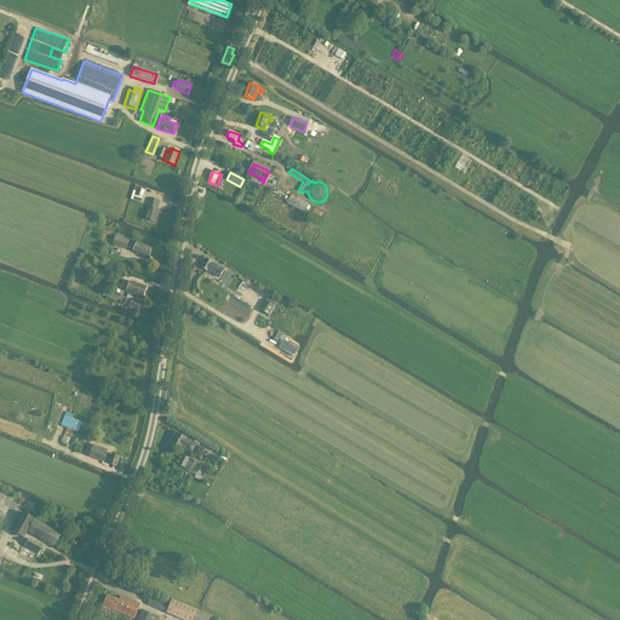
[(287,204),(298,210),(304,212),(310,204),(303,200),(303,199),(298,196),(297,197),(292,195),(290,197),(287,204)]
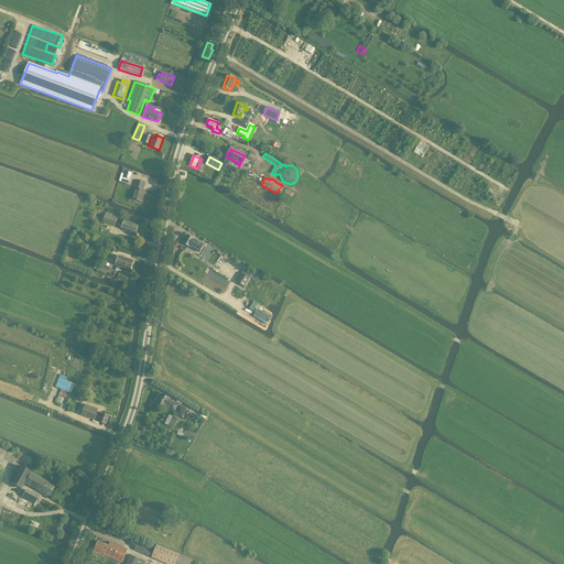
[(137,184),(132,198),(141,202),(144,191),(142,191),(145,183),(136,181),(134,184),(137,184)]
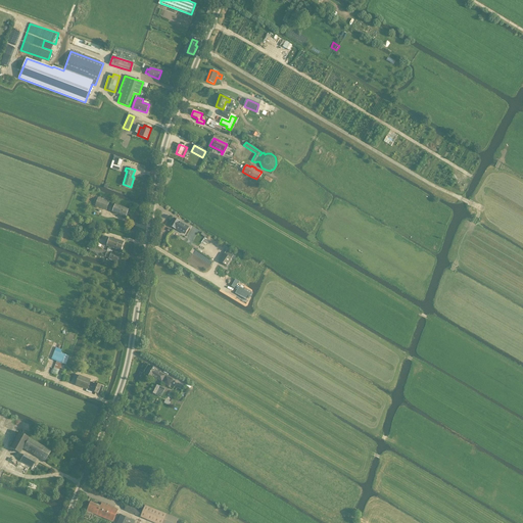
[(106,210),(109,201),(98,197),(95,205),(106,210)]
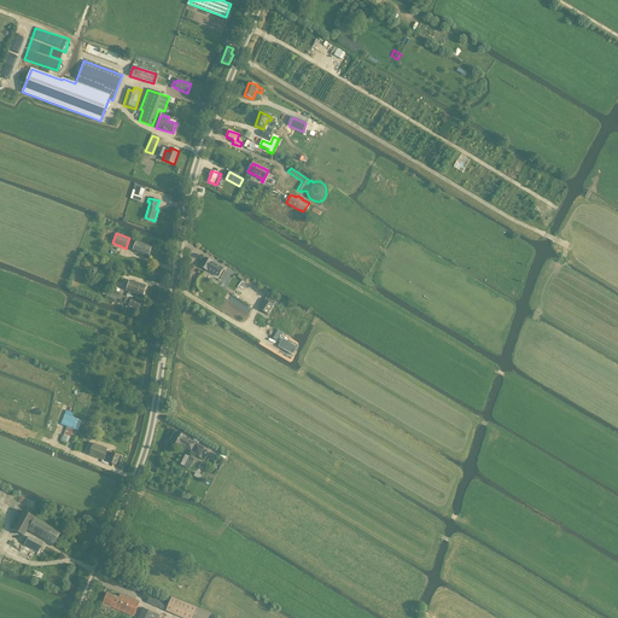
[(149,257),(152,248),(136,242),(133,251),(149,257)]
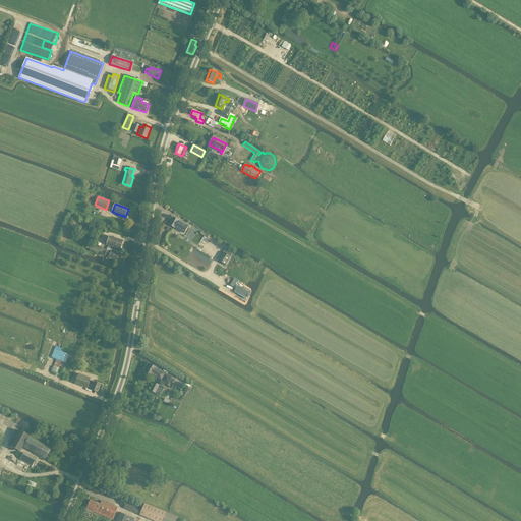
[(173,218),(169,225),(175,228),(184,233),(188,227),(179,221),(173,218)]
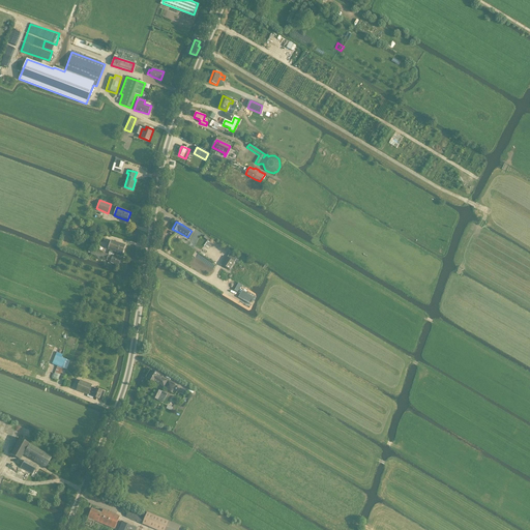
[(122,255),(125,245),(111,240),(108,249),(122,255)]
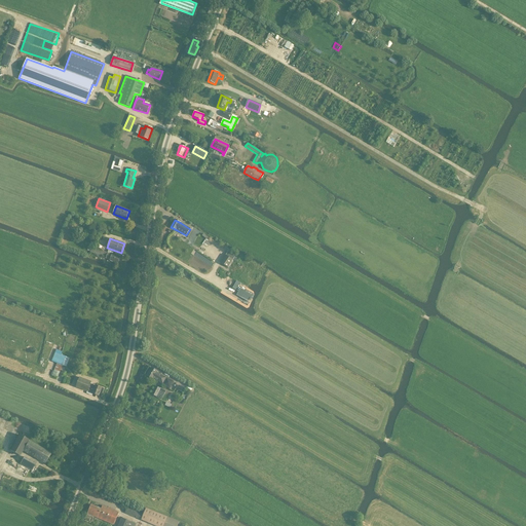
[(105,257),(107,253),(92,247),(90,252),(105,257)]
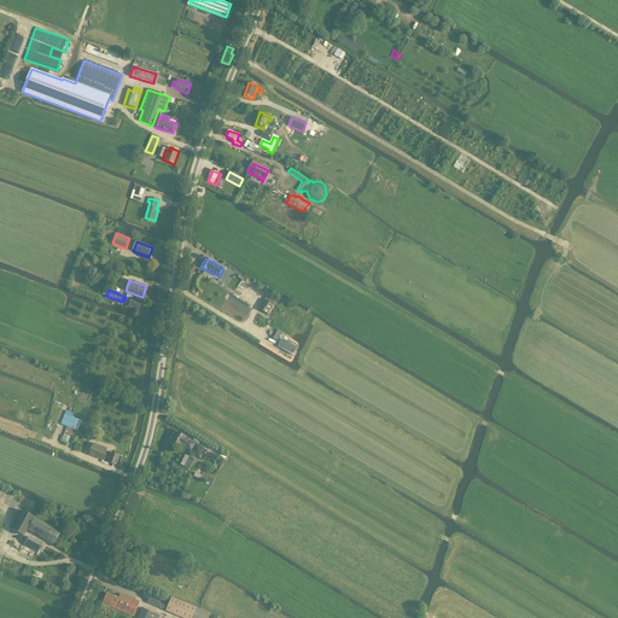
[(127,297),(124,303),(129,305),(139,309),(141,303),(132,299),(134,296),(128,293),(127,297)]
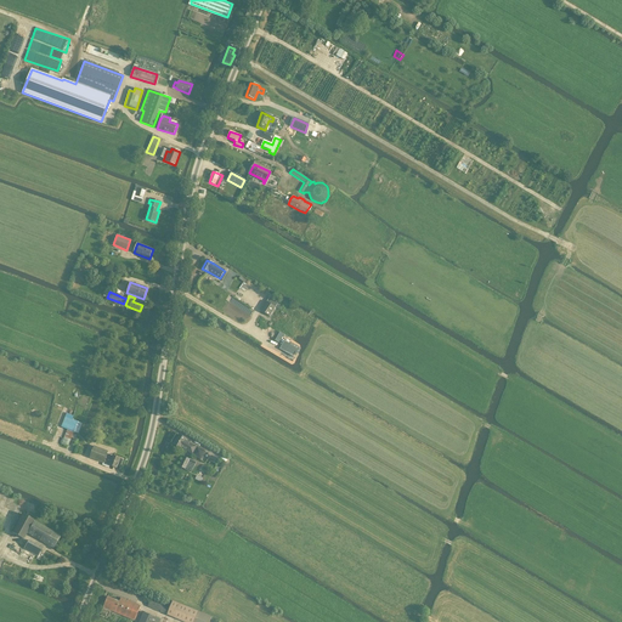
[(270,317),(276,307),(266,301),(261,311),(270,317)]
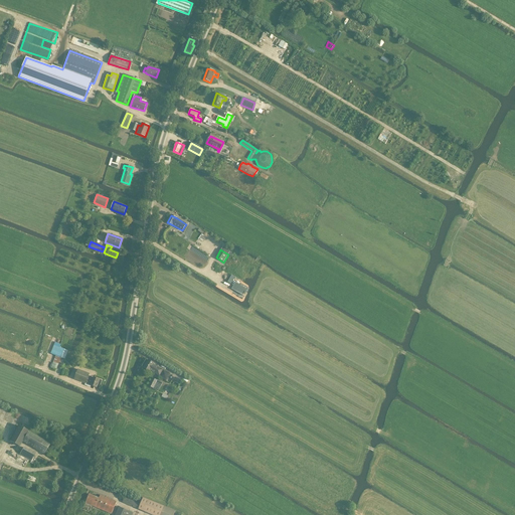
[(54,345),(50,354),(55,355),(51,368),(56,370),(61,358),(64,359),(65,359),(68,353),(67,353),(68,351),(59,347),(60,345),(55,342),(54,345)]
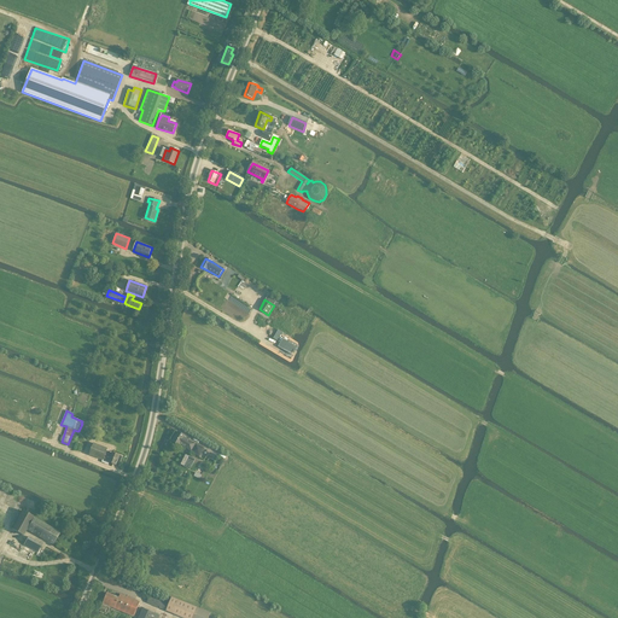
[(185,436),(178,432),(173,442),(180,445),(180,444),(191,452),(196,444),(185,437),(185,436)]
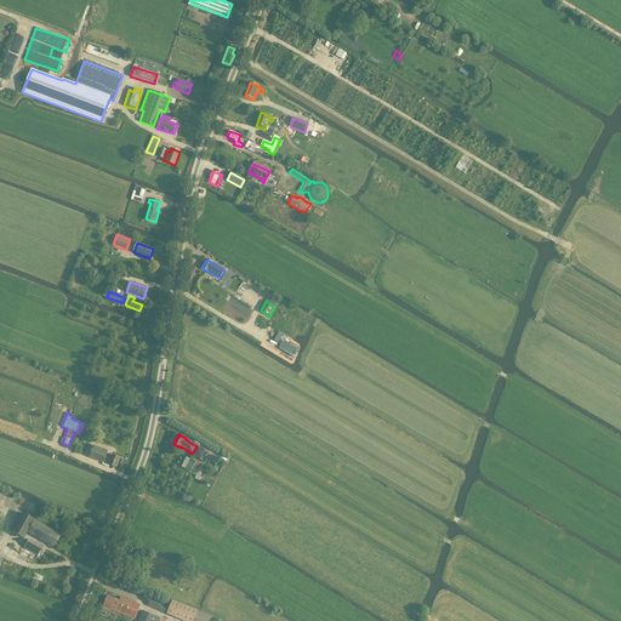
[(93,445),(90,457),(103,462),(109,465),(117,467),(120,459),(113,455),(110,461),(104,460),(108,451),(93,445)]
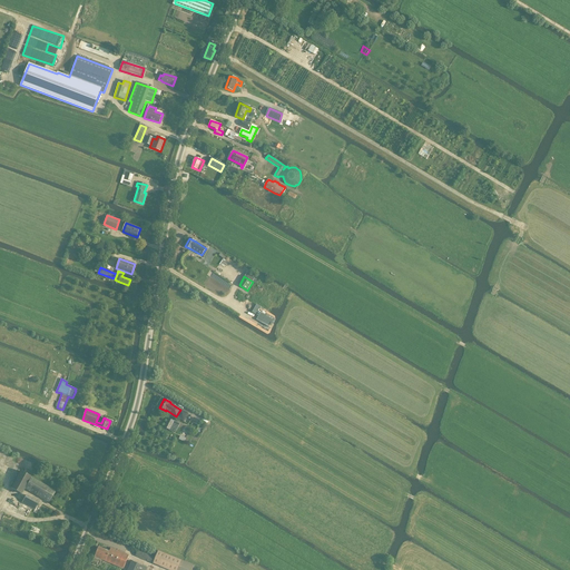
[(182,409),(176,418),(184,422),(189,414),(182,409)]
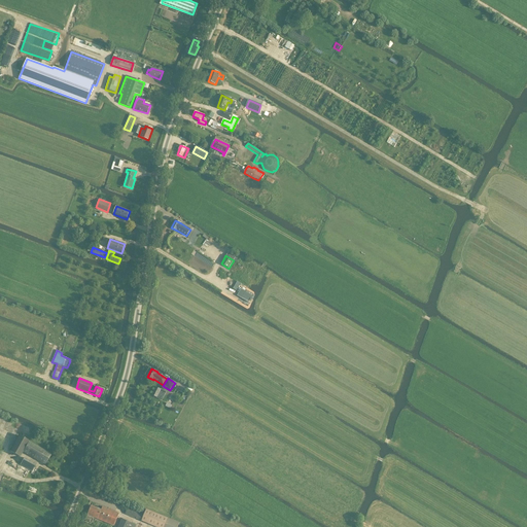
[(152,395),(157,397),(161,389),(156,387),(152,395)]
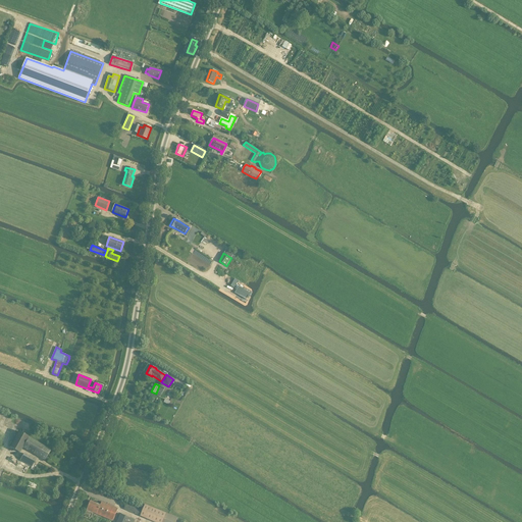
[(22,448),(29,437),(18,432),(9,448),(19,453),(20,452),(22,448)]
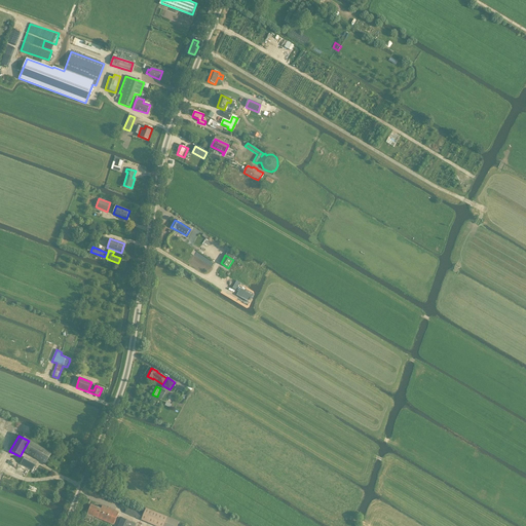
[(51,453),(29,441),(23,451),(45,463),(51,453)]
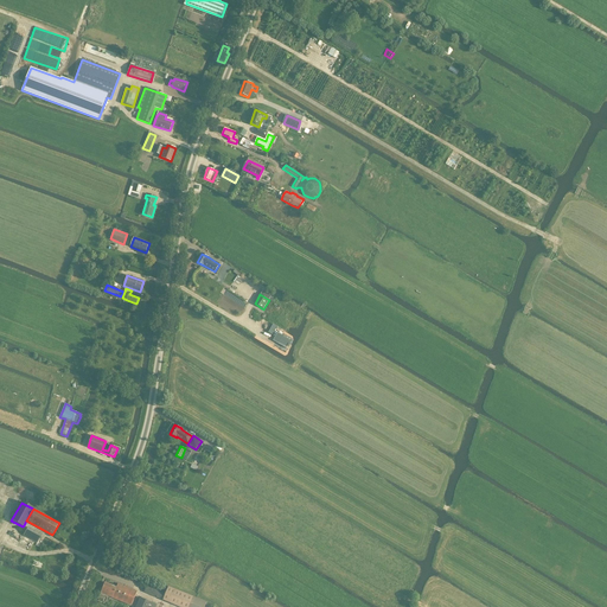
[(27,526),(23,535),(37,543),(39,540),(42,535),(27,526)]
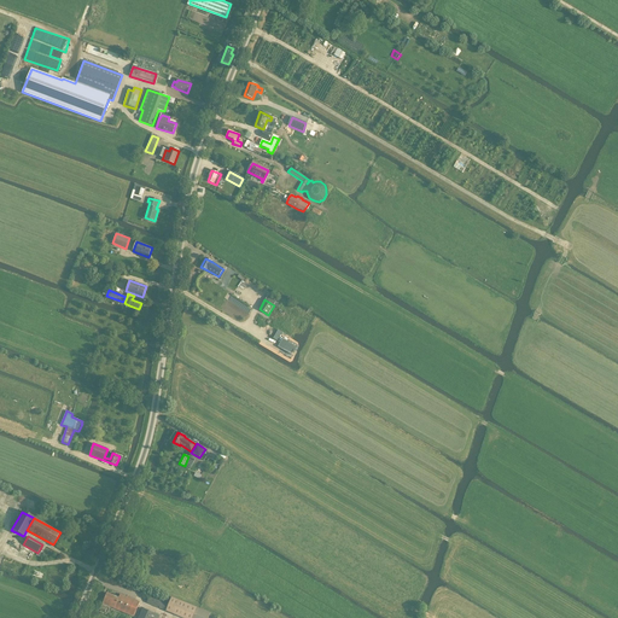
[(21,553),(24,547),(15,541),(11,547),(21,553)]
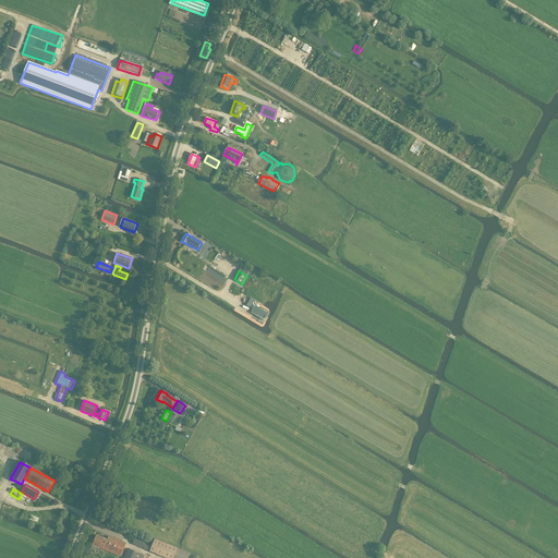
[(104,549),(107,540),(97,535),(93,545),(99,548),(104,549)]
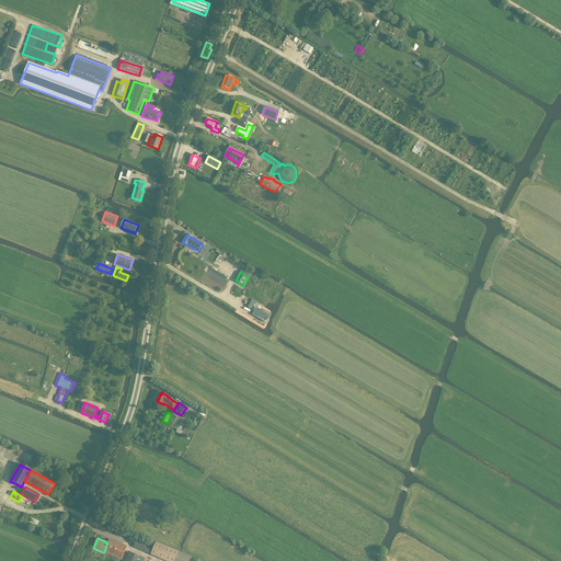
[(122,560),(127,547),(109,539),(107,542),(104,552),(117,558),(122,560)]
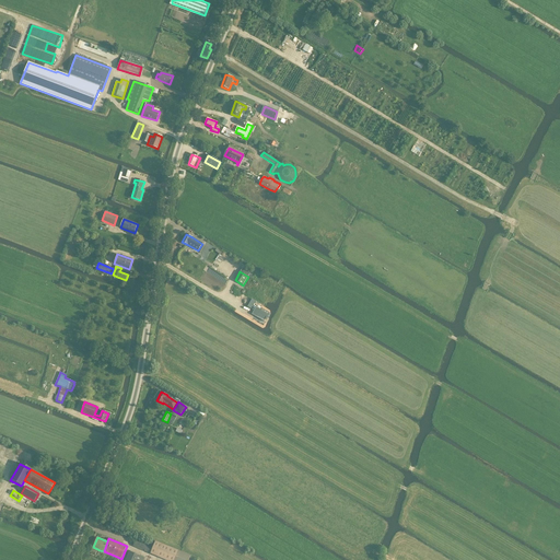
[(188,559),(190,556),(177,550),(155,541),(152,548),(135,541),(132,546),(150,553),(166,559),(188,559)]
